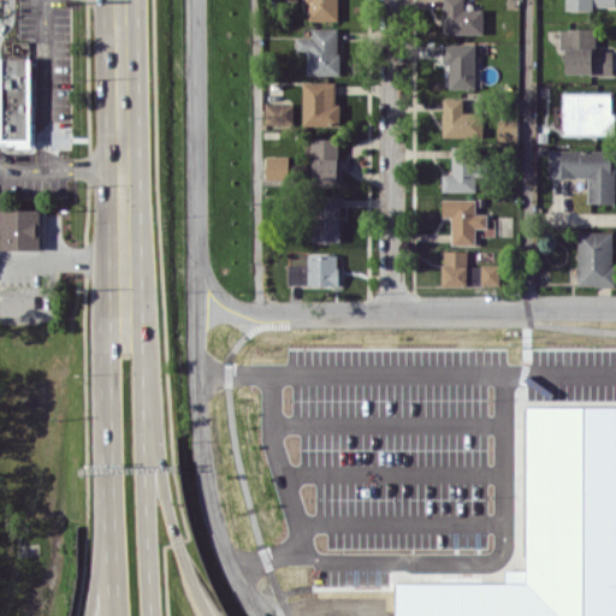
[(338,0),(307,0),(308,21),(339,21),(338,0)]
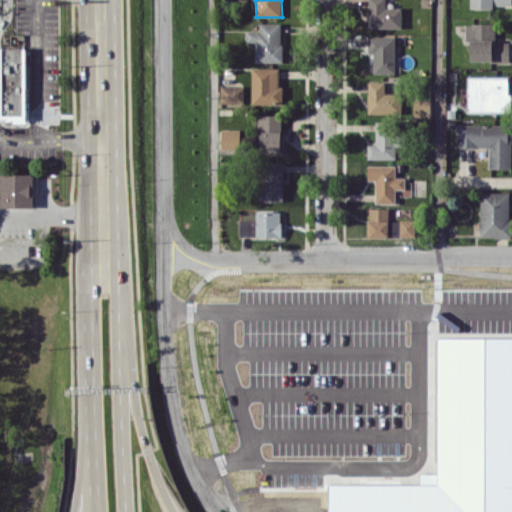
[(384,0),(368,0),(368,28),(401,28),(401,7),(385,7),(384,0)]
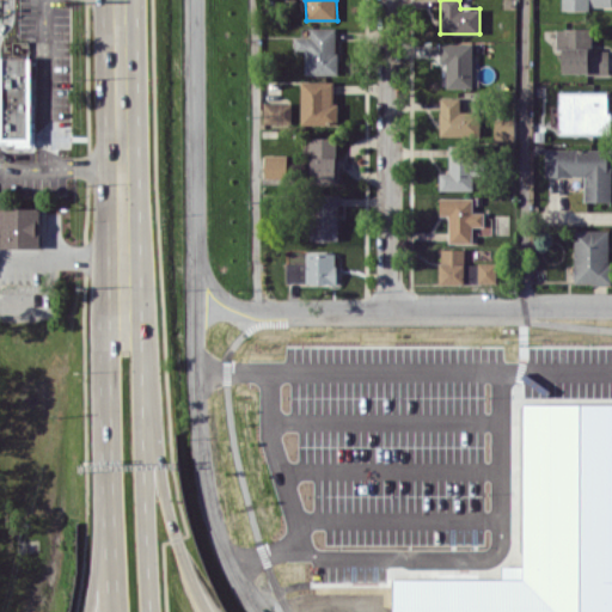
[(305,50),(305,74),(336,74),(337,28),(311,26),(311,37),(295,36),(295,49),(305,50)]
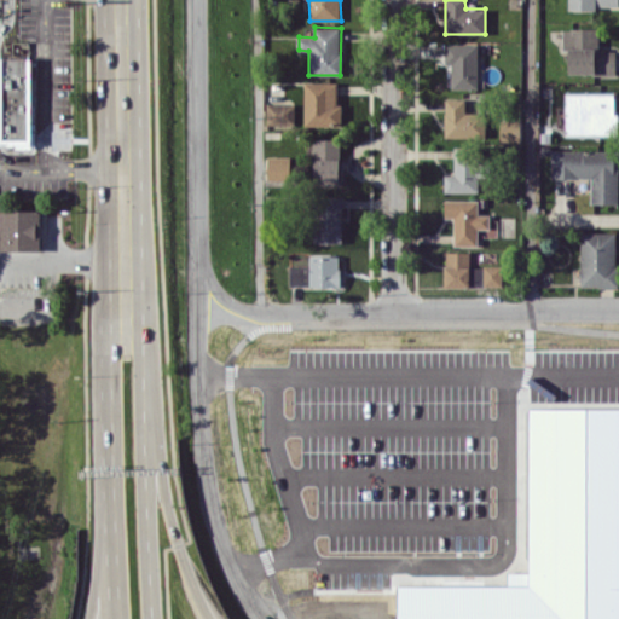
[(570,73),(615,74),(615,51),(599,51),(599,28),(563,28),(562,50),(570,50),(570,73)]
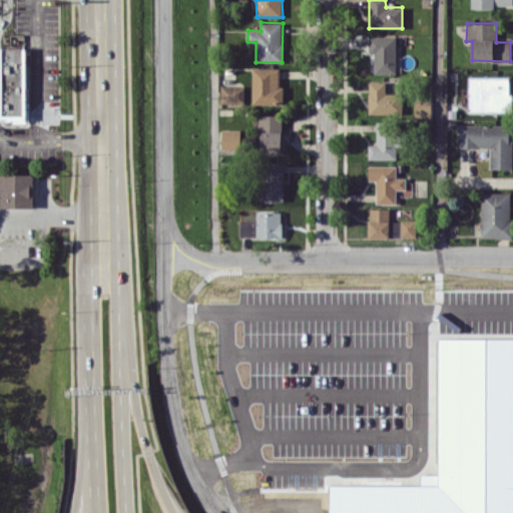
[(396,35),(369,36),(369,52),(374,52),(375,73),(396,73),(396,35)]
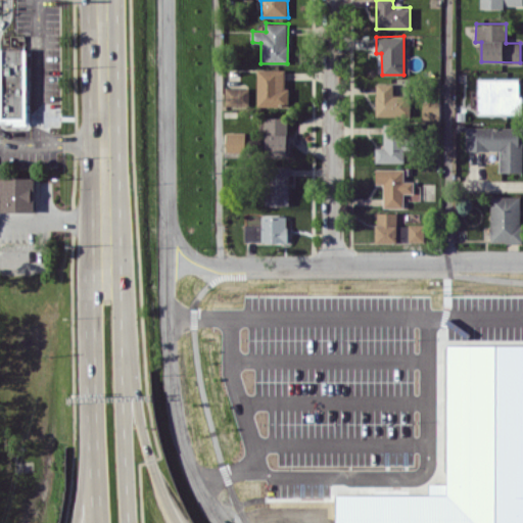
[(28,49),(0,48),(0,89),(0,122),(27,123),(28,49)]
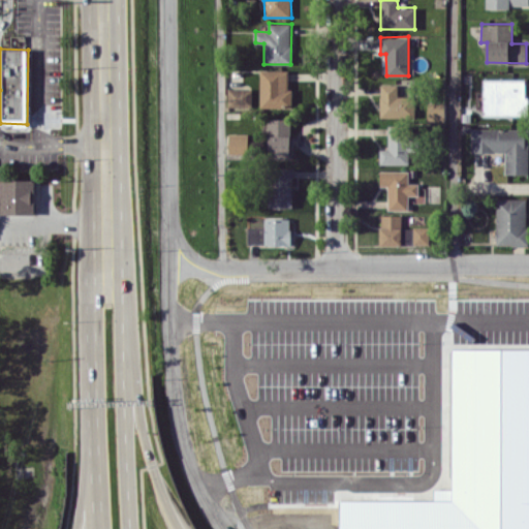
[(259,107),(292,107),(292,89),(287,89),(288,69),(260,69),(259,107)]
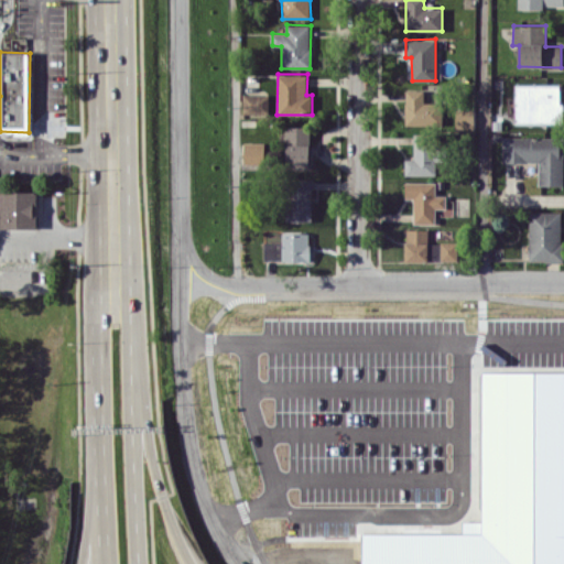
[(562,85),(516,85),(516,122),(562,121),(562,85)]
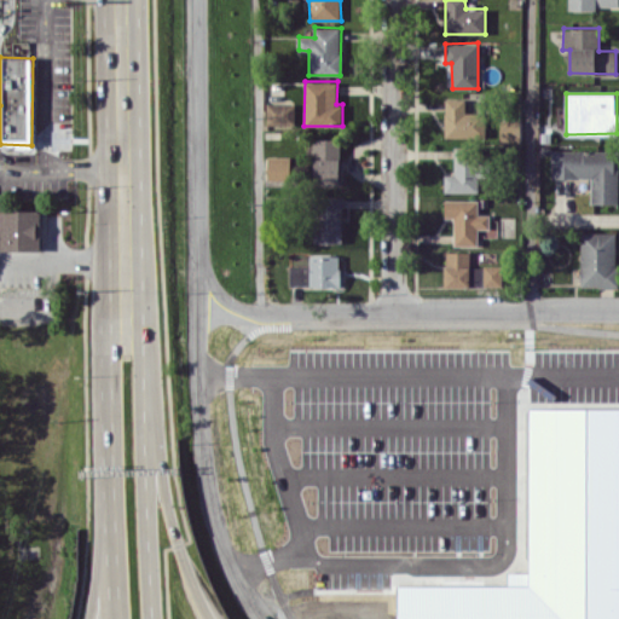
[(466,98),(444,99),(445,138),(482,137),(482,111),(466,113),(466,98)]
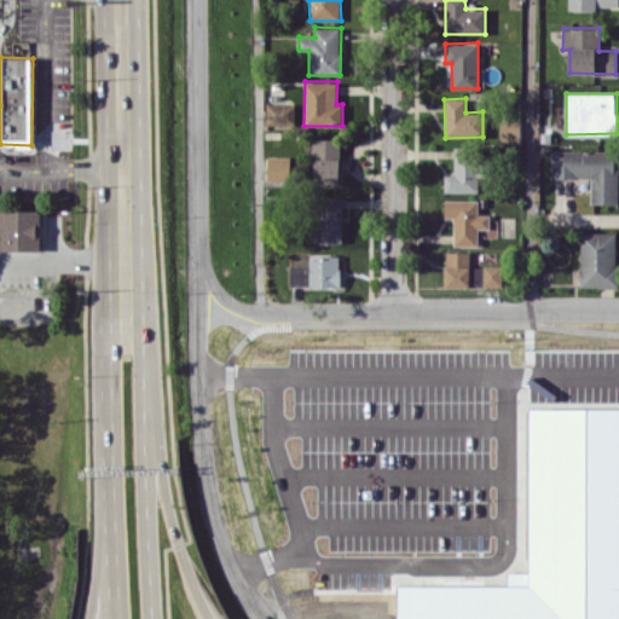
[(266,125),(294,125),(294,103),(266,104),(266,125)]
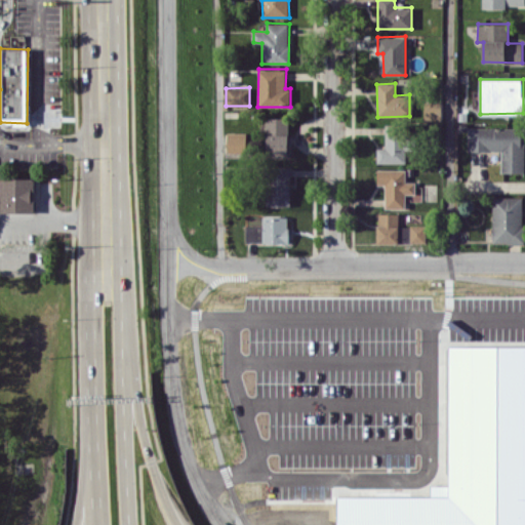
[(425,121),(442,120),(441,102),(425,103),(425,121)]
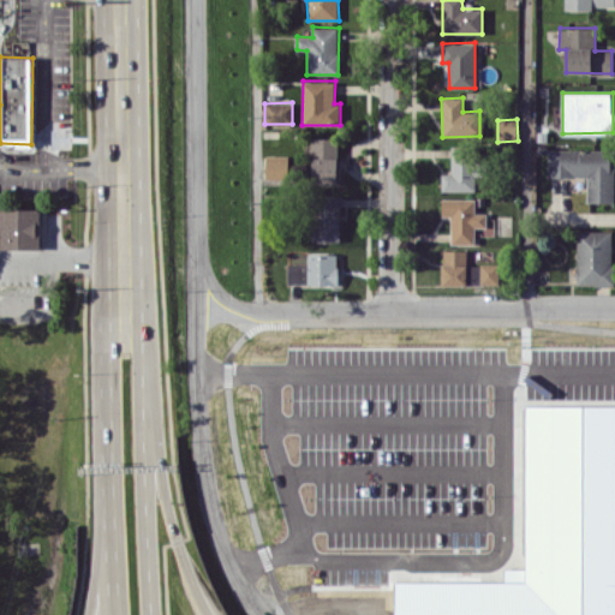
[(339,138),(312,137),(311,184),(339,184),(339,138)]
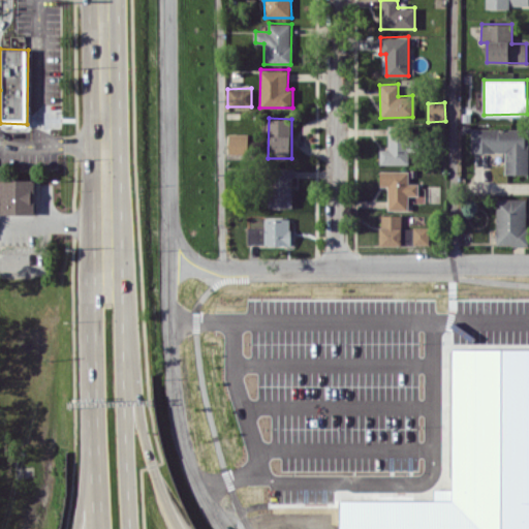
[(379,163),(408,164),(408,152),(416,152),(416,126),(387,126),(387,149),(380,149),(379,163)]
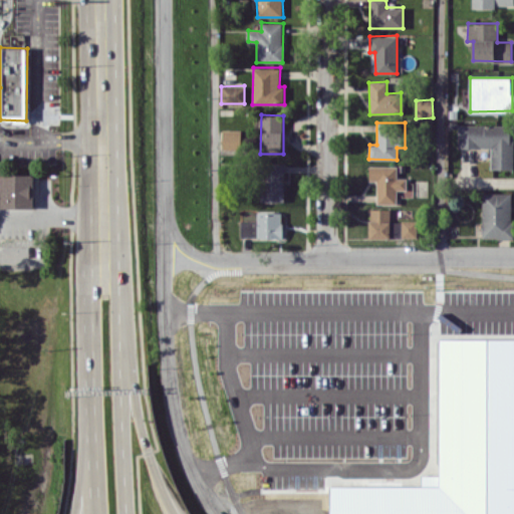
[(458,148),(491,148),(490,169),(513,169),(513,124),(458,124),(458,148)]
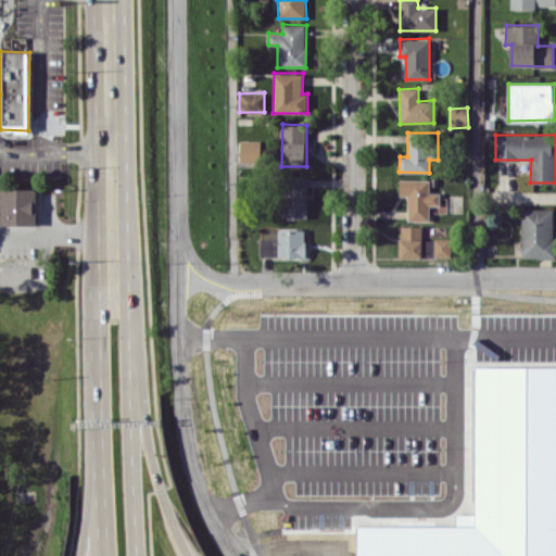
[(260,162),(261,140),(240,140),(240,162),(260,162)]
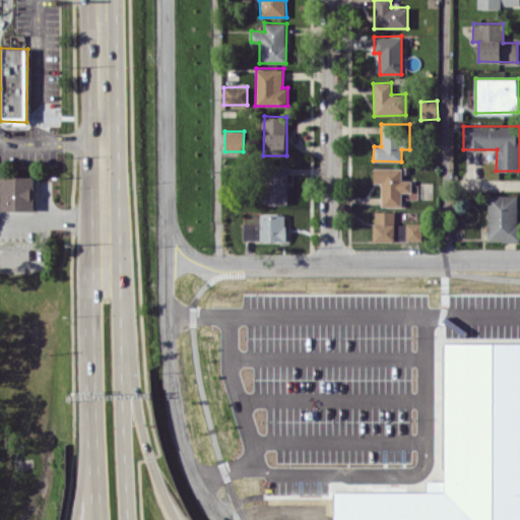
[(287,203),(286,165),(262,166),(263,204),(287,203)]
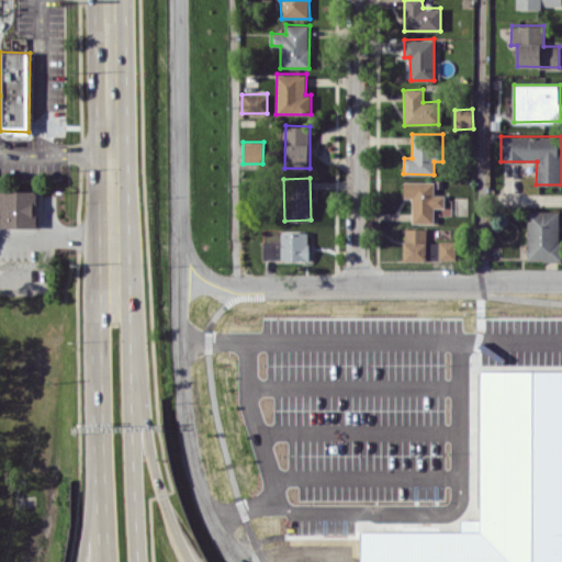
[(412,222),(434,222),(434,213),(451,213),(451,197),(434,197),(435,182),(404,181),(404,198),(413,198),(412,222)]
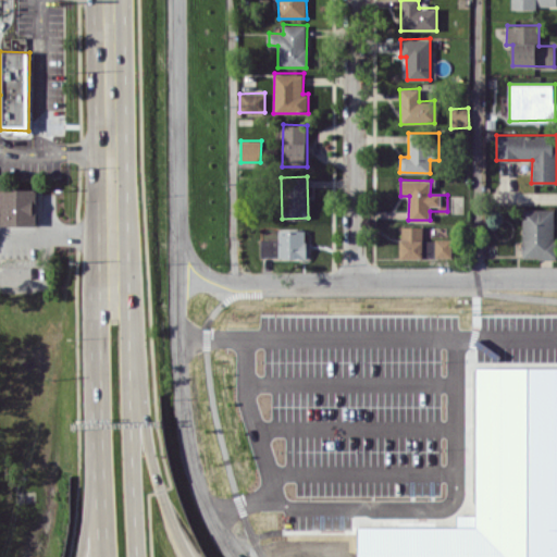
[(37,225),(37,189),(1,188),(1,225),(37,225)]
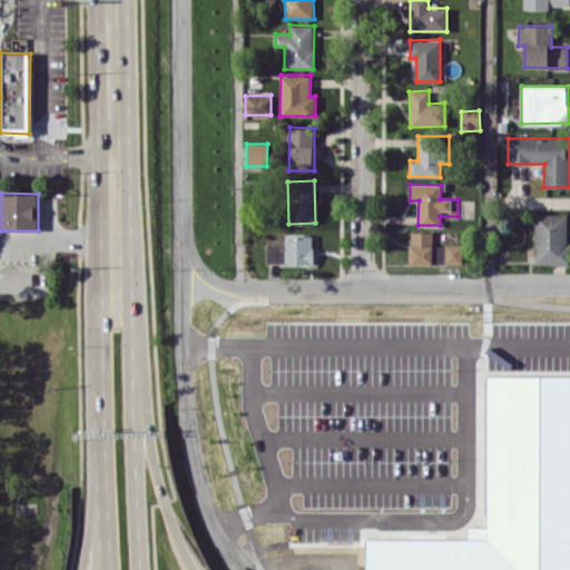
[(534,214),(534,264),(568,264),(568,213),(534,214)]
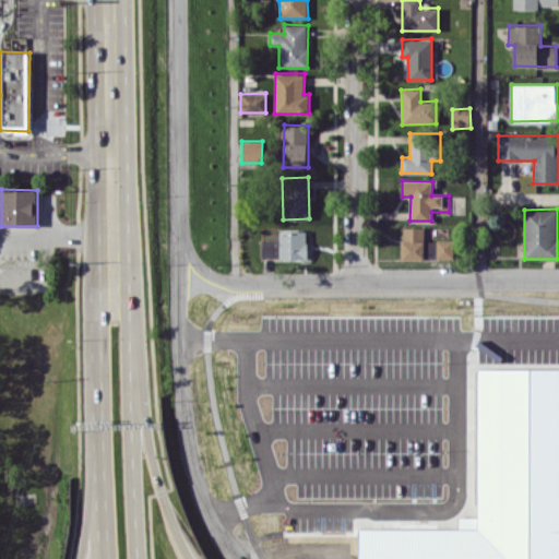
[(453,240),(425,240),(424,226),(401,227),(402,259),(453,259),(453,240)]
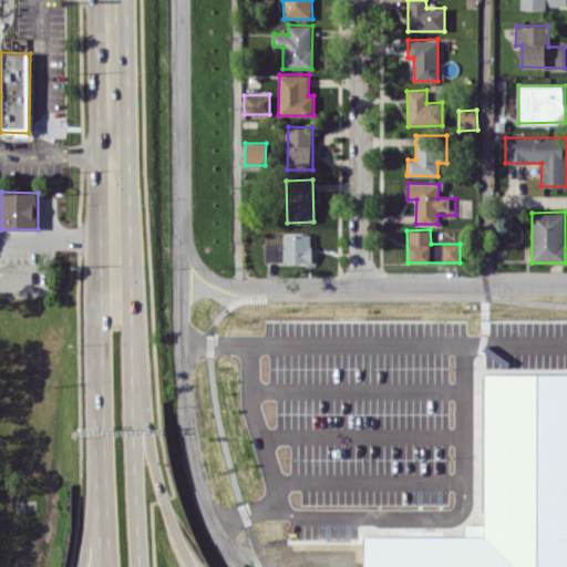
[(315,263),(315,245),(310,245),(310,233),(284,234),(284,243),(265,243),(265,264),(315,263)]
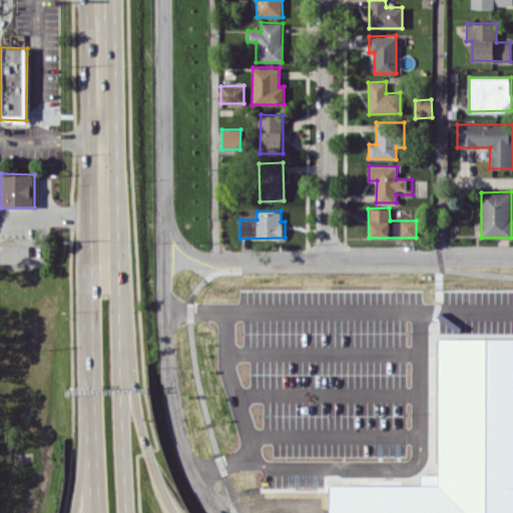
[(485,512),(486,430),(484,430),(484,413),(501,413),(501,403),(512,403),(512,413),(512,412),(512,338),(440,338),(439,512),(485,512)]
